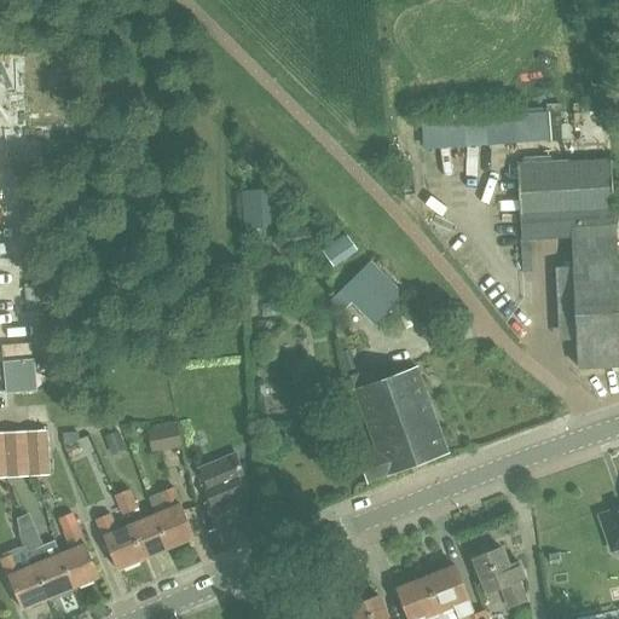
[(544,108),(521,113),(530,145),(553,140),(544,108)]
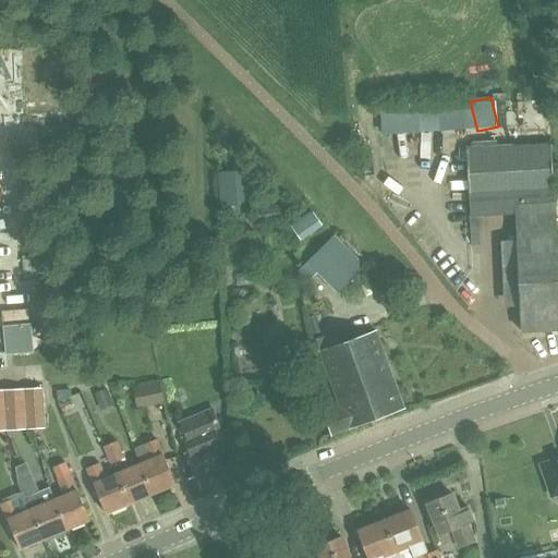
[(538,119),(556,119),(556,107),(538,106),(538,119)]
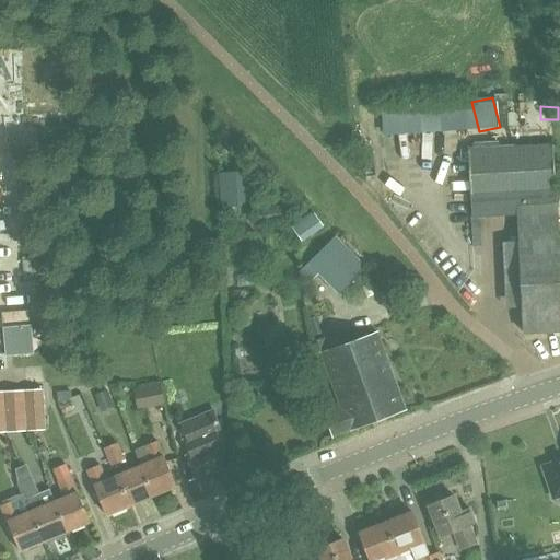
[(520,241),(558,238),(553,146),(468,149),(471,217),(518,214),(520,241)]
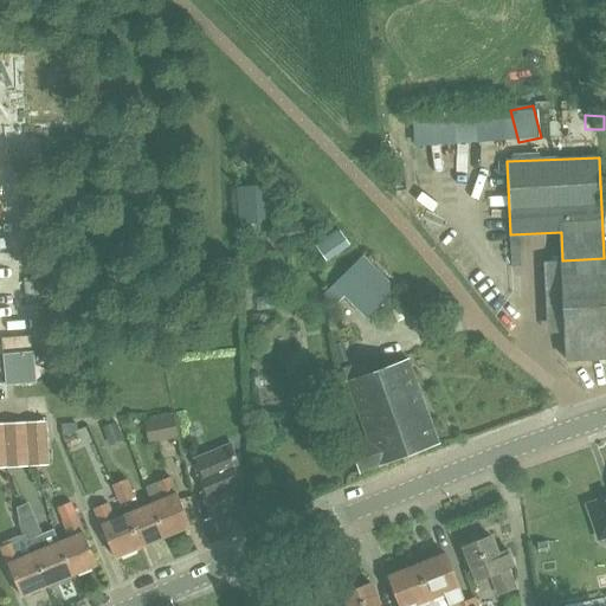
[(367,318),(397,289),(363,256),(323,295),(335,307),(345,297),(367,318)]
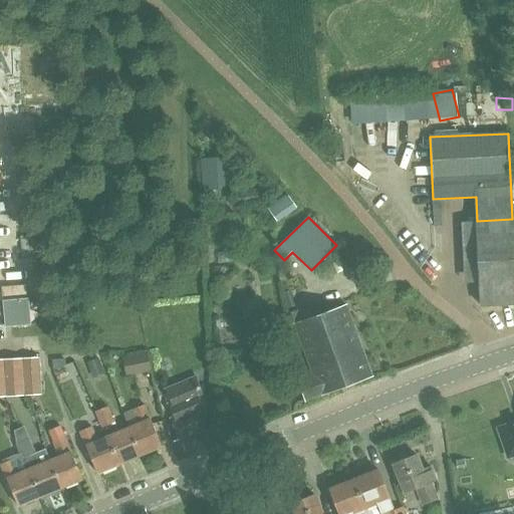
[(513,252),(512,219),(477,221),(476,221),(480,305),(513,303),(513,252)]
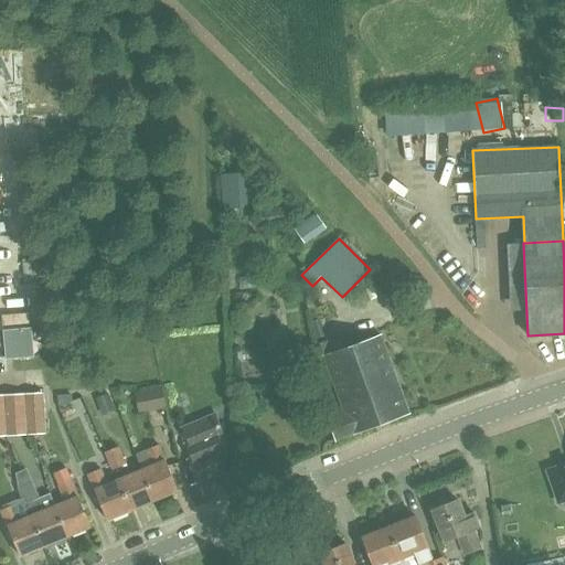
[(16,299),(39,294),(38,285),(13,289),(16,299)]
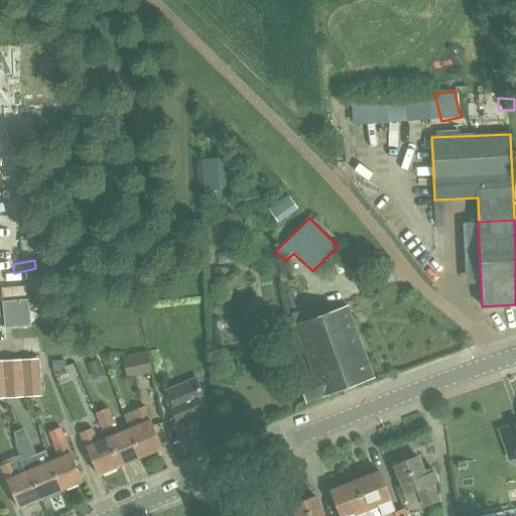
[(307,400),(374,376),(348,305),(323,314),(318,303),(292,313),(296,325),(315,377),(300,383),(307,400)]
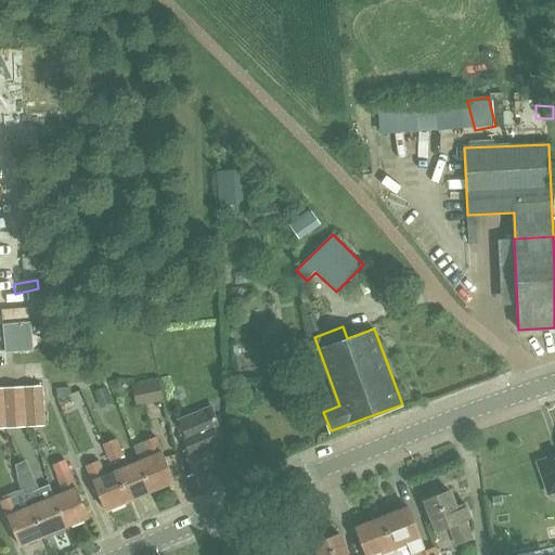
[(164,400),(159,381),(133,386),(138,407),(164,400)]
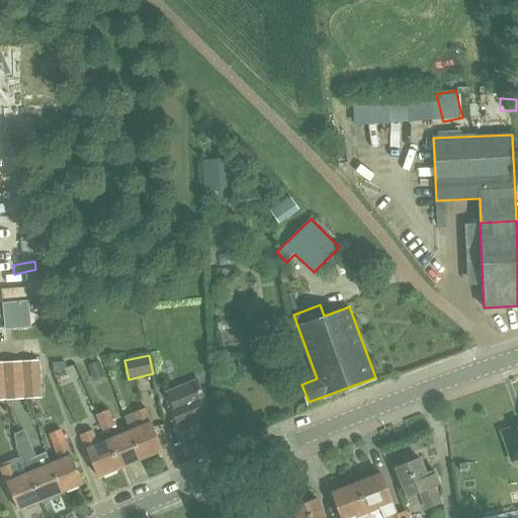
[(0,385),(42,384),(41,360),(0,361),(0,385)]
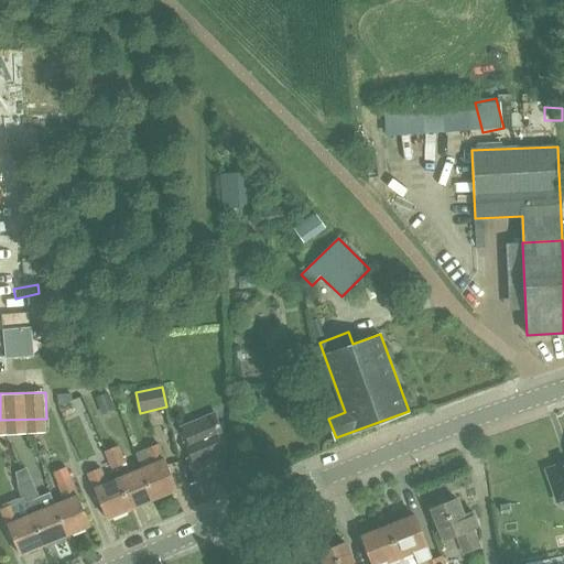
[(213,475),(226,469),(220,455),(226,453),(219,438),(225,436),(217,418),(207,422),(205,418),(182,427),(188,442),(185,443),(191,458),(188,459),(195,478),(212,472),(213,475)]
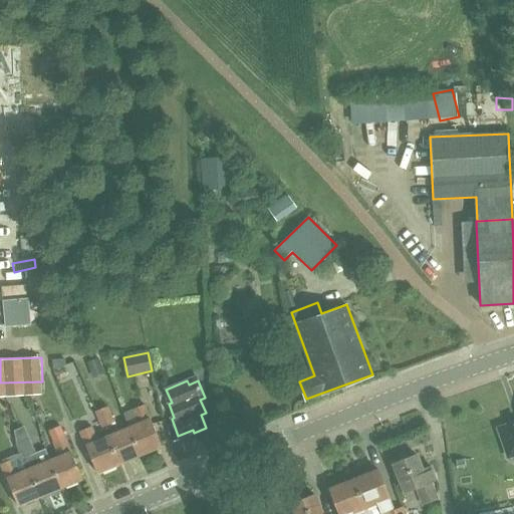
[(140,424),(130,428),(141,455),(163,446),(145,405),(134,409),(140,424)]
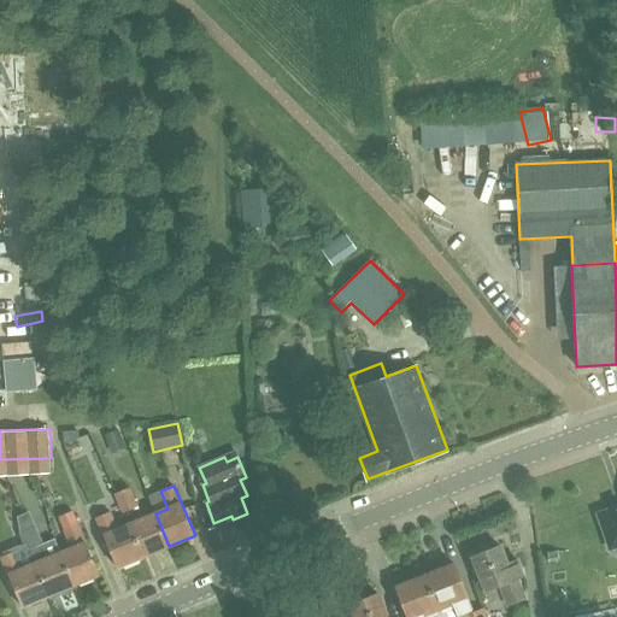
[(117,493),(119,500),(124,512),(137,506),(130,487),(117,493)]
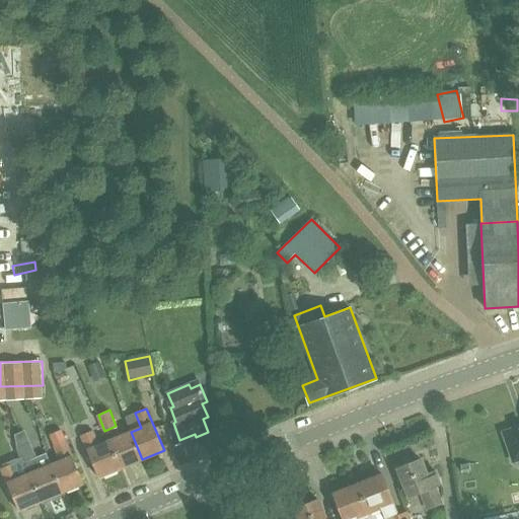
[(518,458),(518,427),(504,432),(513,461),(518,458)]
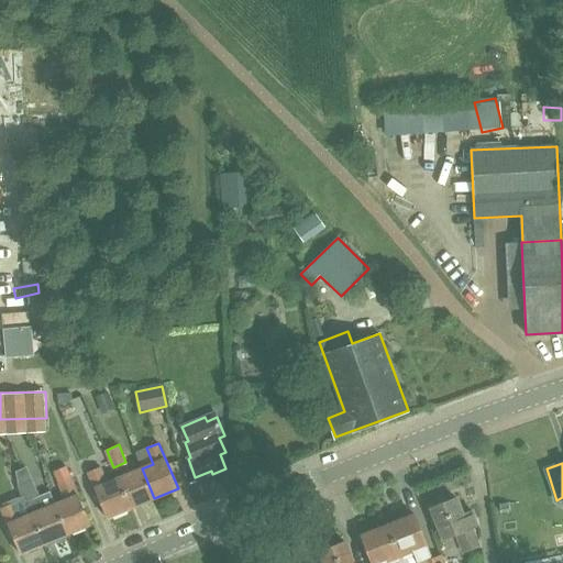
[(66,466),(54,471),(59,484),(66,499),(55,504),(55,505),(67,534),(91,525),(72,478),(66,466)]
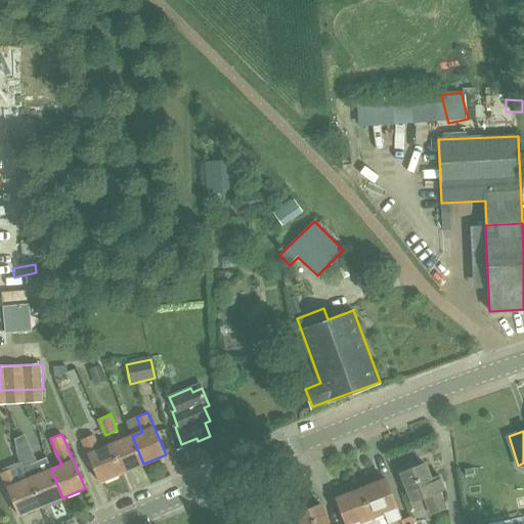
[(122,473),(110,445),(99,449),(93,435),(82,439),(99,482),(122,473)]
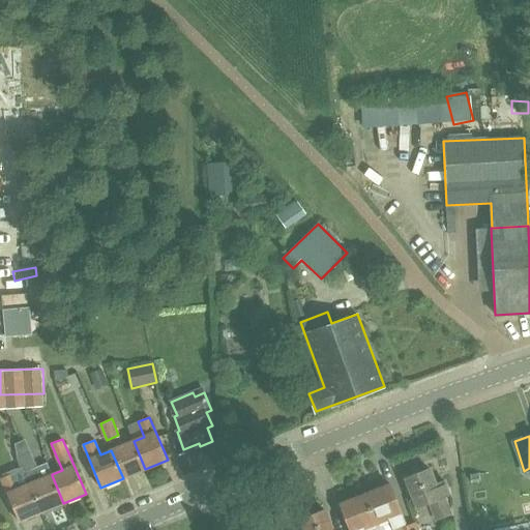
[(134,441),(111,450),(123,478),(145,469),(134,441)]
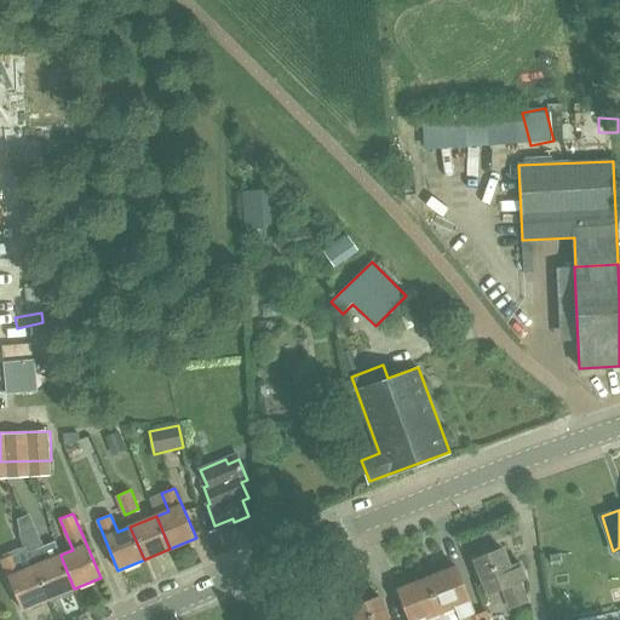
[(35,529),(21,535),(24,543),(38,537),(35,529)]
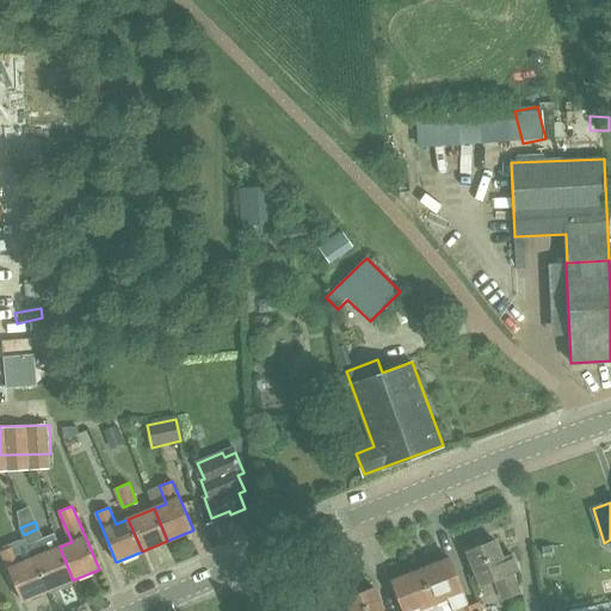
[(37,529),(24,535),(26,541),(29,547),(34,559),(48,591),(57,586),(62,588),(72,585),(73,580),(60,548),(60,547),(55,535),(42,539),(37,529)]
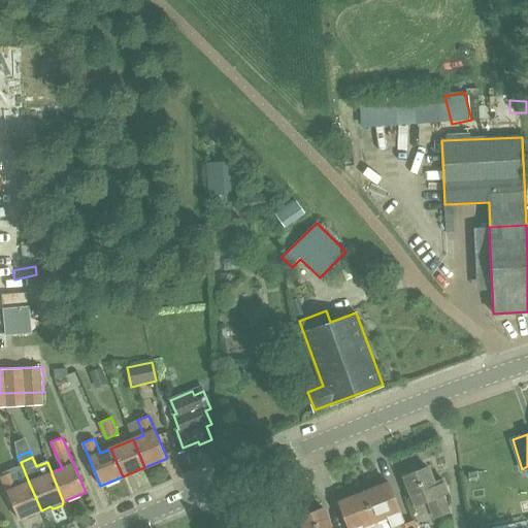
[(406,493),(410,491),(416,505),(428,500),(435,518),(450,512),(442,495),(448,493),(442,479),(434,482),(428,466),(417,471),(415,467),(399,473),(406,493)]
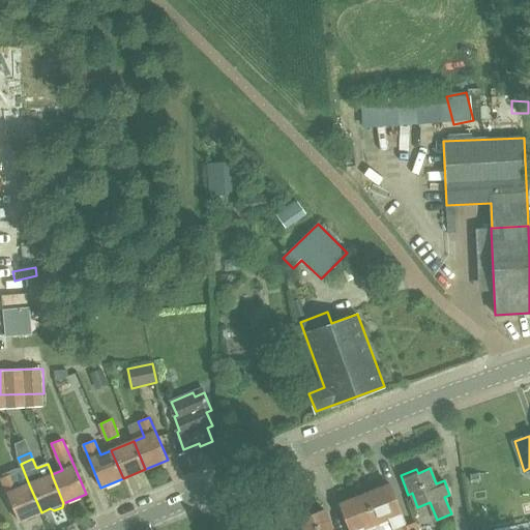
[(12,473),(1,478),(19,522),(24,520),(27,522),(36,518),(36,514),(41,512),(29,484),(25,474),(23,469),(12,473)]
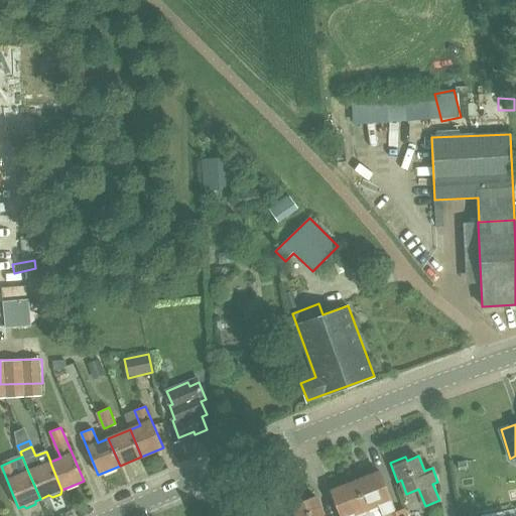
[(357,480),(371,515),(392,515),(396,515),(390,500),(391,500),(379,471),(357,480)]
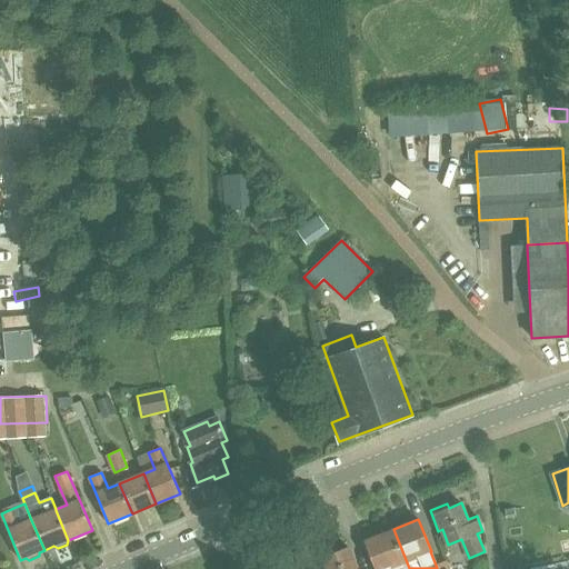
[(409,568),(393,529),(365,540),(376,568),(409,568)]
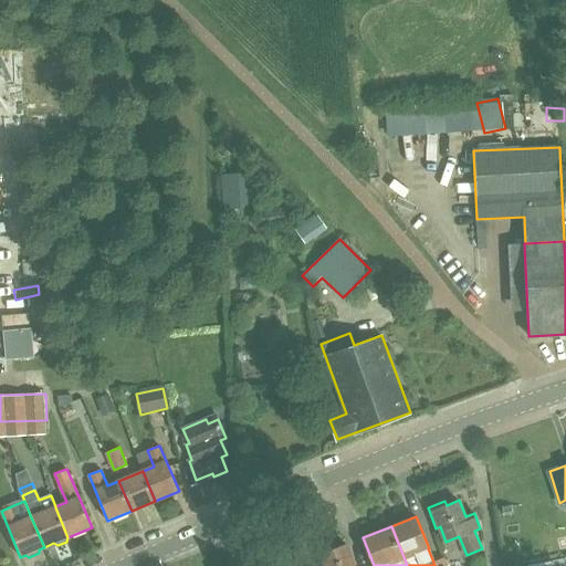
[(354,565),(346,544),(321,555),(325,565),(354,565)]
